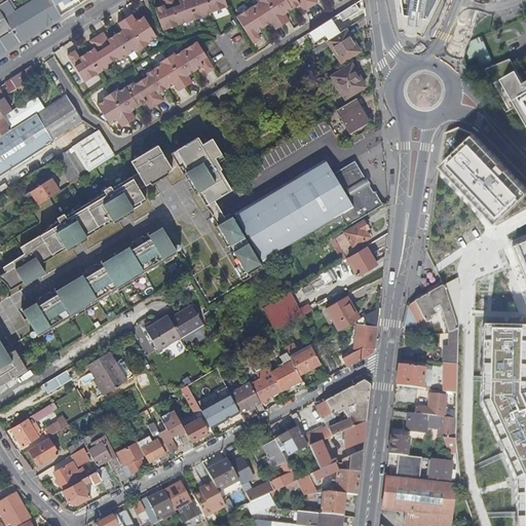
[(0,10),(12,30),(12,31),(0,37),(0,54),(58,19),(51,8),(50,7),(55,4),(52,0),(6,0),(0,4),(0,10)]
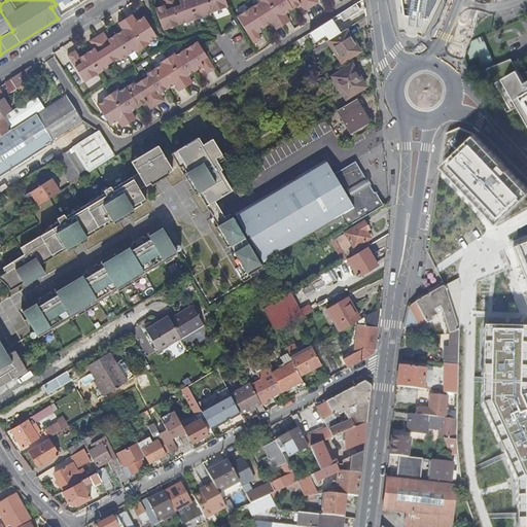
[(163,0),(165,4),(156,8),(165,30),(187,22),(188,23),(206,15),(206,14),(227,7),(224,0),(163,0)]
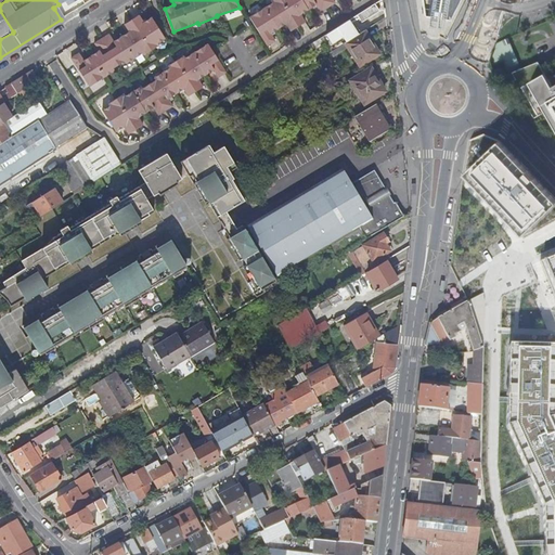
[(270,0),(272,2),(265,7),(279,29),(286,24),(292,31),(298,27),(281,0),(270,0)]
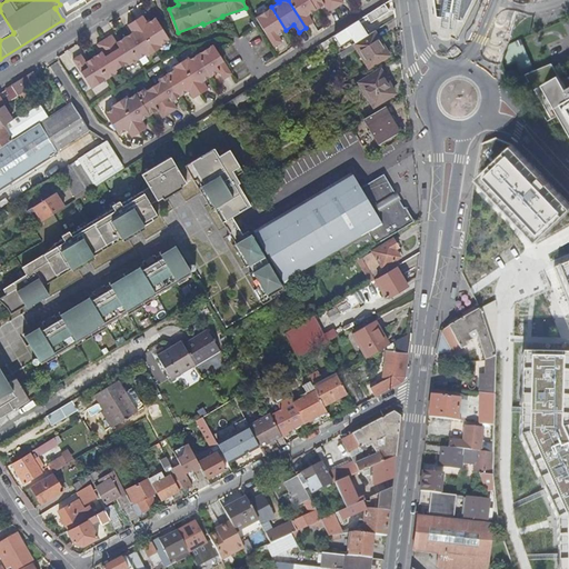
[(288,0),(306,28),(313,22),(308,15),(316,10),(309,0),(288,0)]
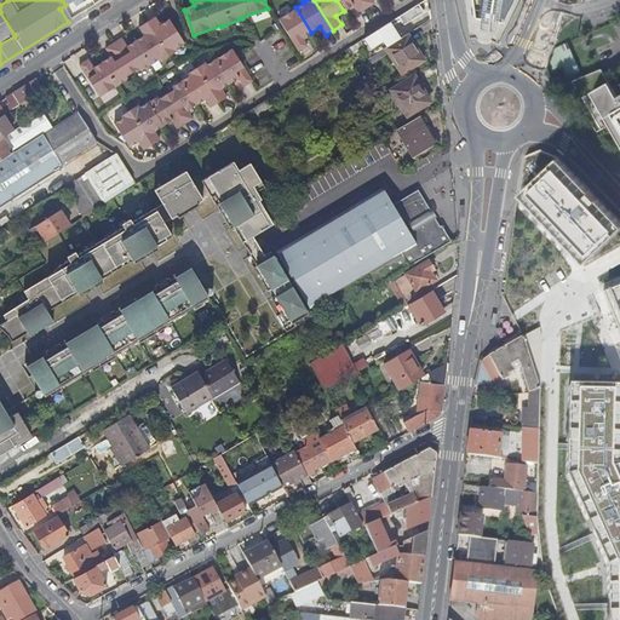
[(337,0),(344,11),(354,5),(359,13),(366,9),(360,0),(337,0)]
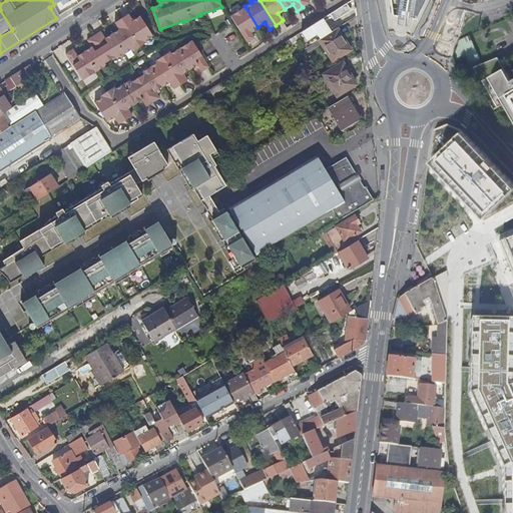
[(390,0),(393,15),(398,16),(398,14),(412,16),(411,18),(416,19),(425,0),(390,0)]
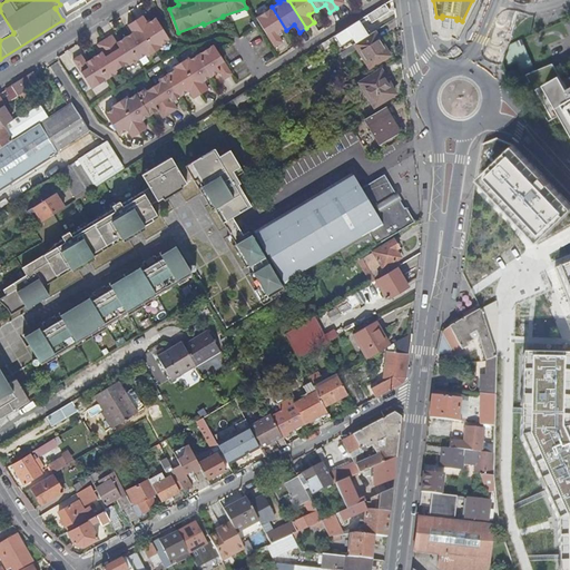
[(356,43),(369,36),(361,25),(370,19),(372,22),(390,11),(385,5),(330,40),(332,42),(337,39),(341,45),(352,38),(356,43)]
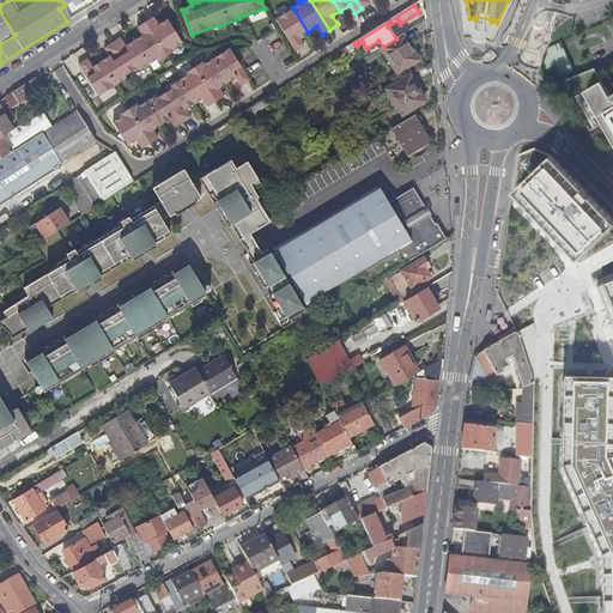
[(292,7),(275,18),(296,50),(304,46),(299,37),(308,32),(292,7)]
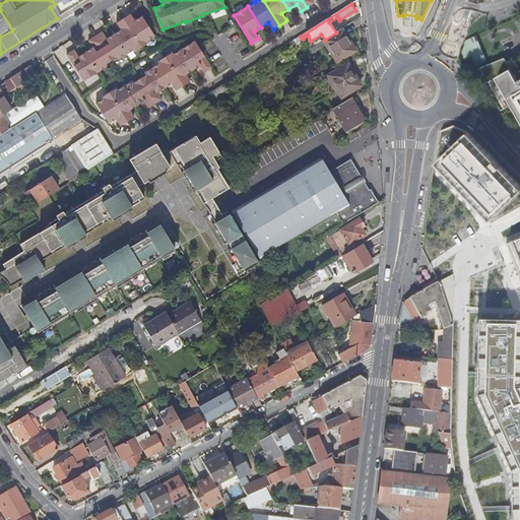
[(0,10),(0,12),(12,30),(12,29),(0,10)]
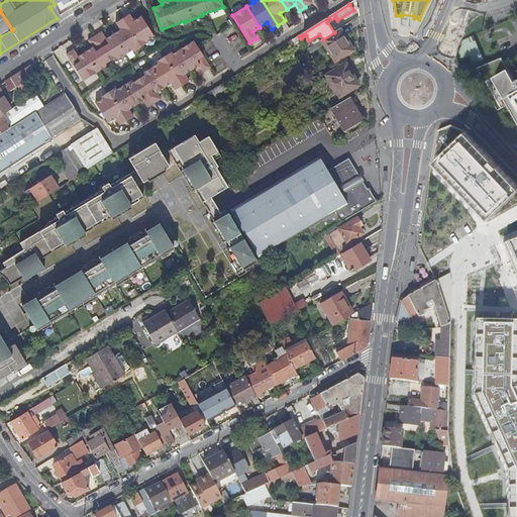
[(0,36),(12,30),(0,12),(0,36)]
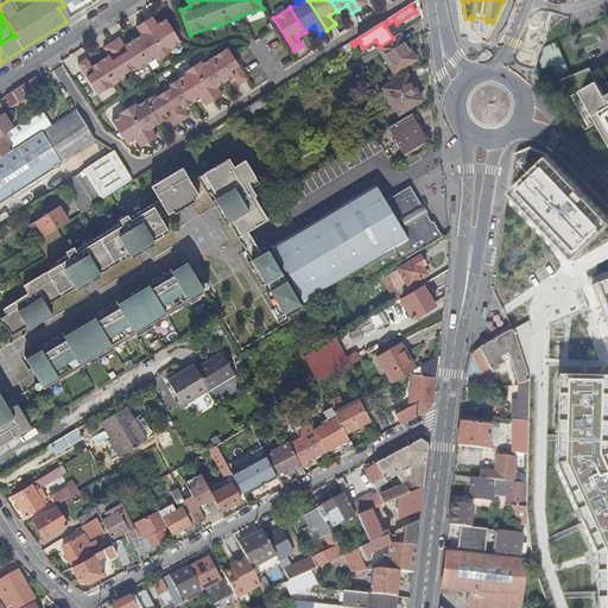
[(152,17),(144,21),(165,56),(173,50),(172,48),(181,43),(166,19),(157,25),(152,17)]
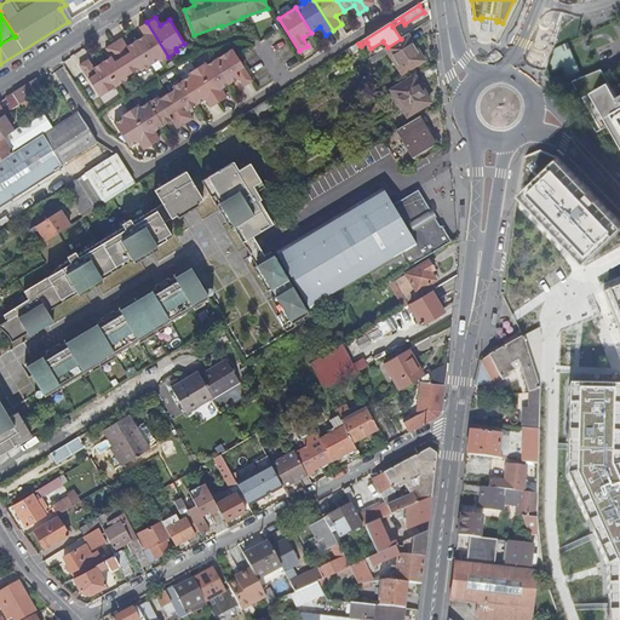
[(144,35),(136,41),(150,64),(159,59),(160,62),(168,57),(147,22),(139,27),(144,35)]
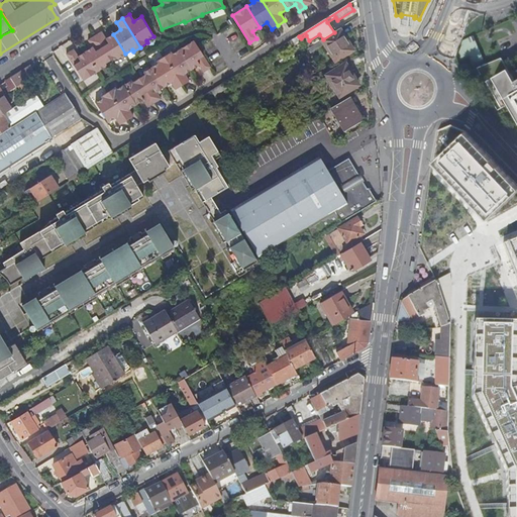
[(353,50),(340,29),(334,32),(323,39),(321,40),(335,63),(353,50)]
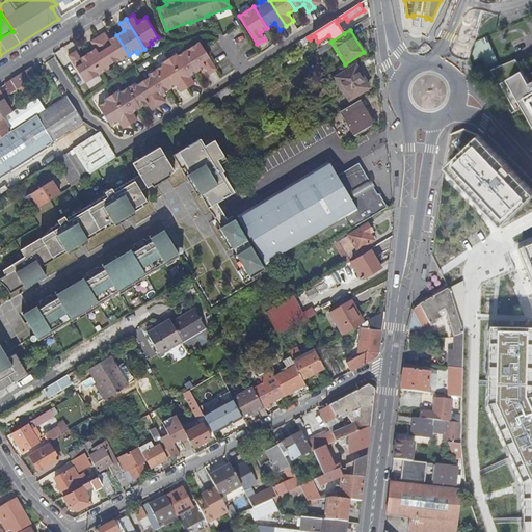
[(105,32),(98,37),(113,62),(120,58),(121,61),(129,55),(116,35),(109,40),(105,32)]
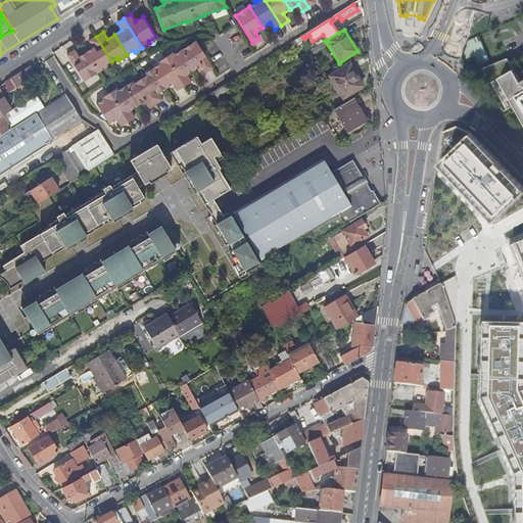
[(94,48),(86,53),(98,73),(106,67),(105,65),(111,61),(96,37),(89,41),(94,48)]
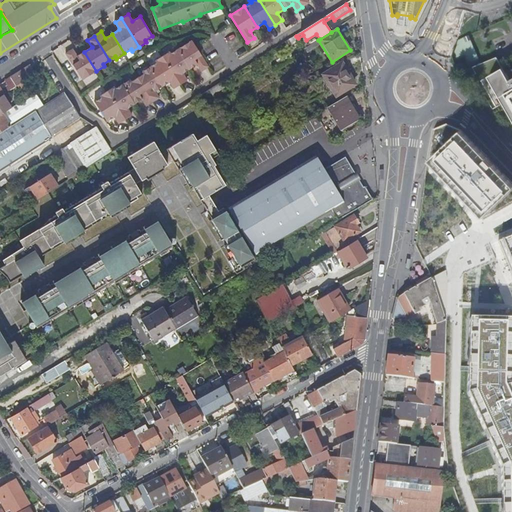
[(192,41),(177,50),(190,69),(197,65),(201,72),(208,67),(195,47),(192,41)]
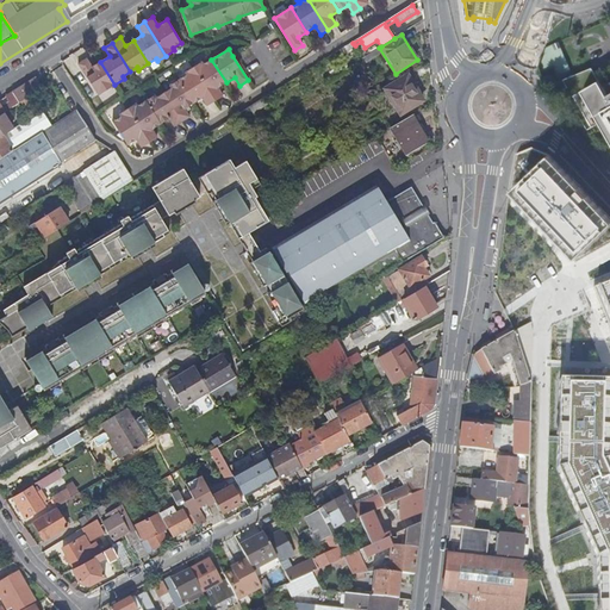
[(87,58),(79,64),(98,95),(114,85),(100,62),(92,67),(87,58)]
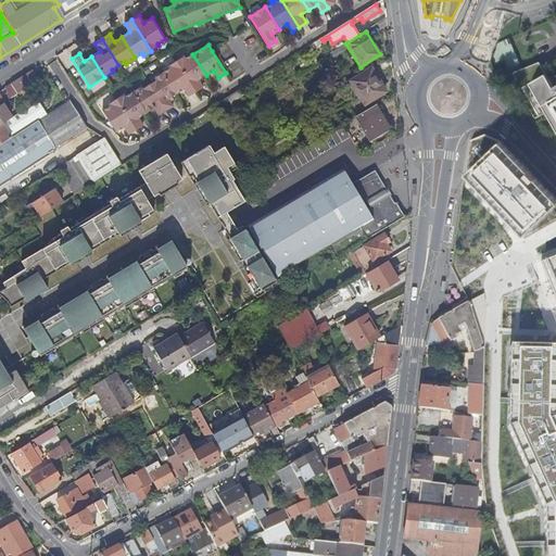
[(185,57),(176,62),(196,92),(203,88),(199,80),(206,75),(192,54),(186,59),(185,57)]
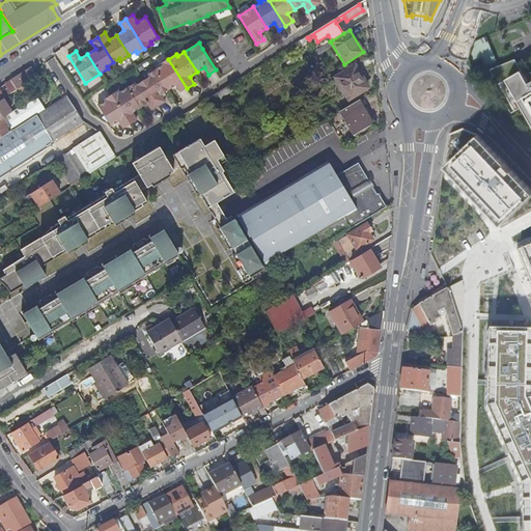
[(530,81),(530,82),(515,58),(491,68),(495,75),(492,76),(511,111),(528,102),(530,106),(530,81)]
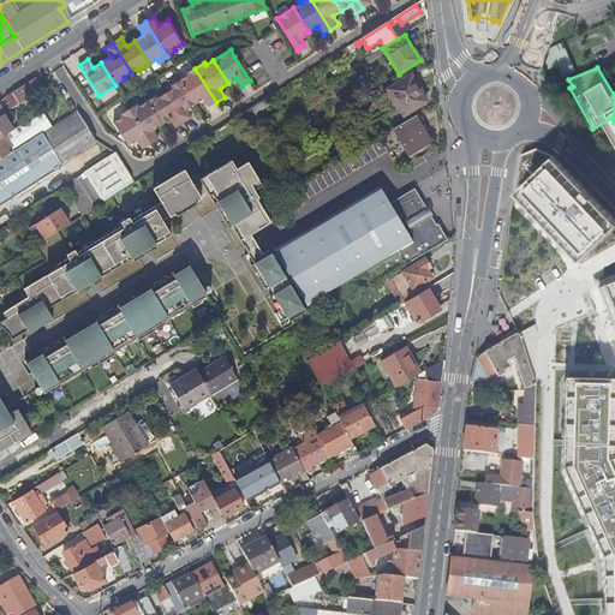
[(187,76),(180,81),(195,105),(203,99),(209,107),(216,102),(195,69),(186,73),(187,76)]
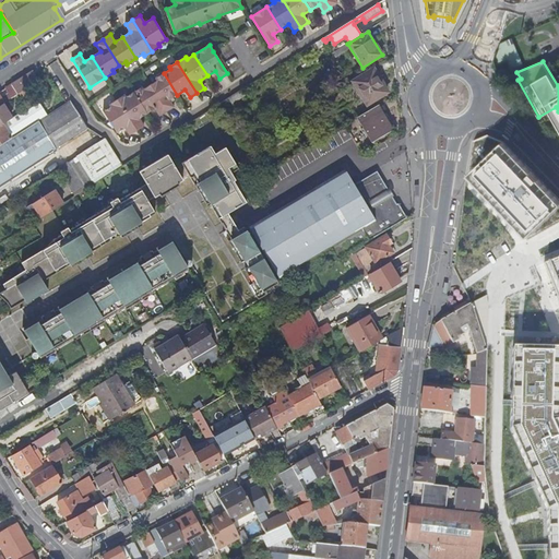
[(388,93),(373,69),(353,81),(367,105),(388,93)]
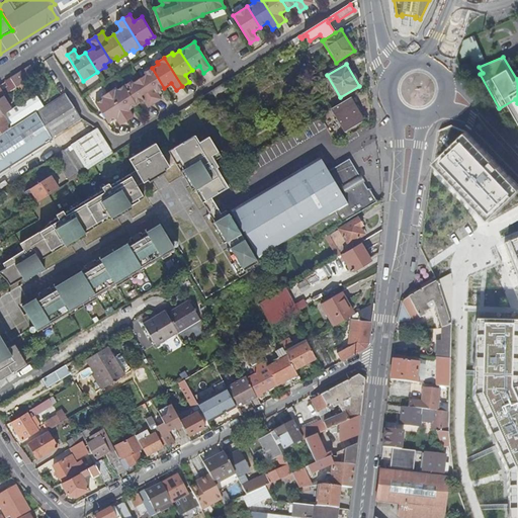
[(25,81),(35,75),(30,67),(10,80),(15,88),(25,81)]
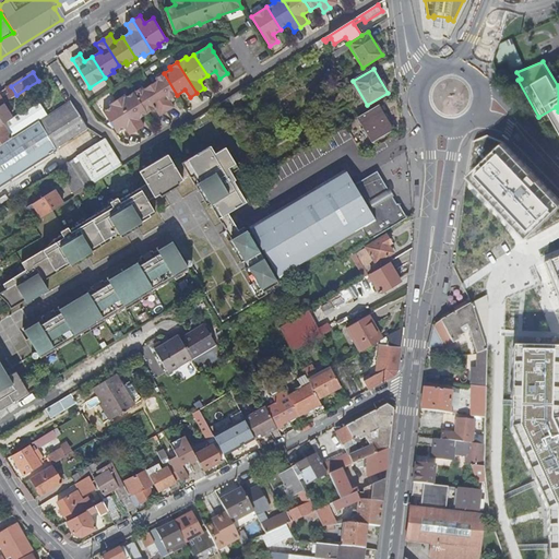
[(157,81),(150,85),(167,113),(175,107),(169,99),(177,95),(164,73),(155,79),(157,81)]
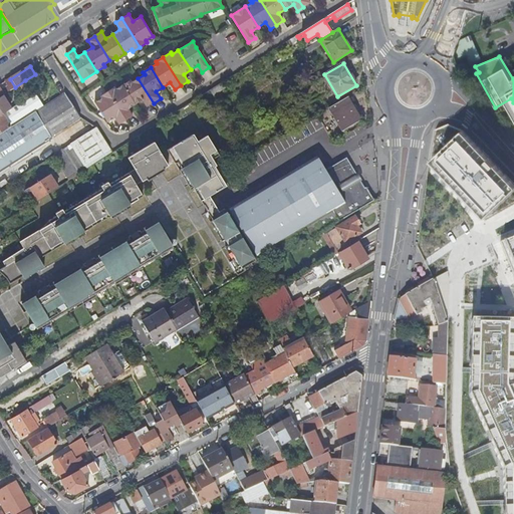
[(0,96),(15,87),(10,79),(9,78),(4,81),(7,85),(3,87),(4,88),(0,91),(0,90),(0,96)]
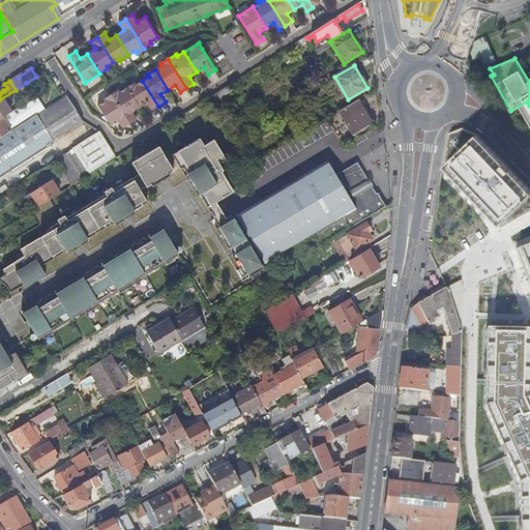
[(135,83),(126,88),(140,109),(147,104),(151,111),(158,107),(142,81),(136,85),(135,83)]
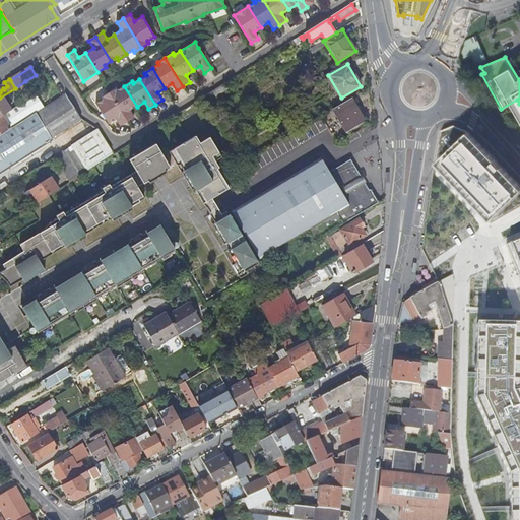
[(0,117),(2,116),(35,94),(25,81),(15,88),(0,98),(0,117)]
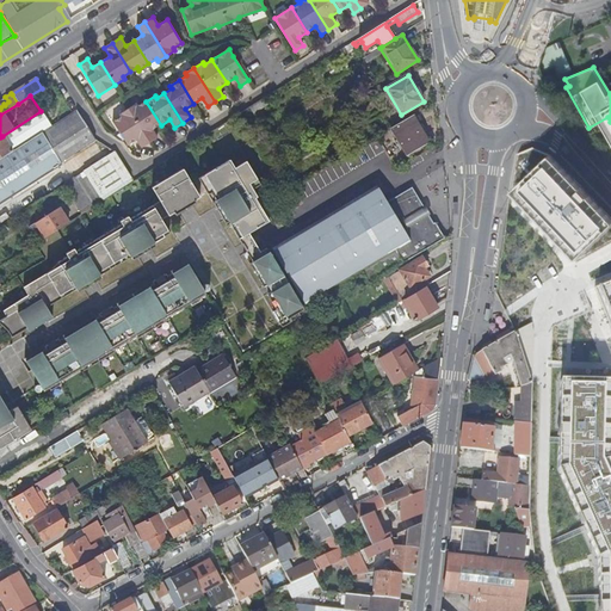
[(136,104),(128,110),(149,143),(158,139),(153,130),(161,125),(146,102),(139,106),(136,104)]
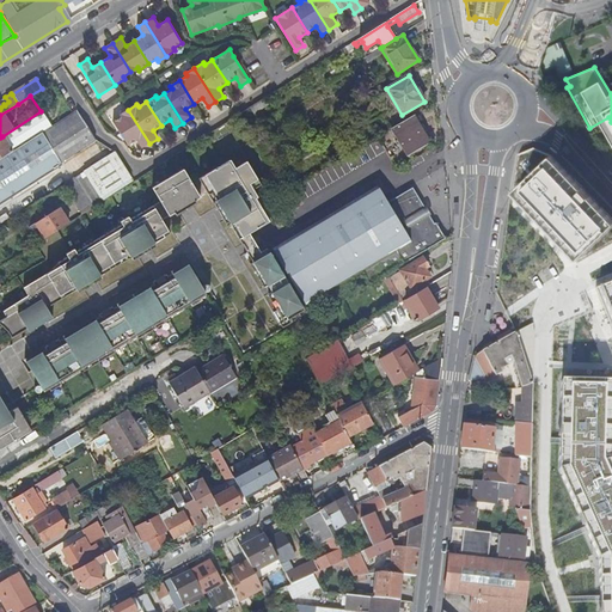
[(121,117),(112,123),(128,146),(136,140),(142,148),(150,144),(128,110),(120,115),(121,117)]
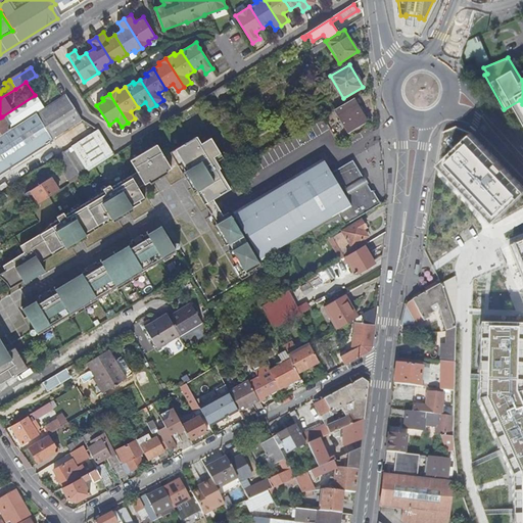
[(0,174),(53,140),(52,139),(81,121),(60,97),(44,108),(36,95),(35,95),(2,116),(10,130),(0,136),(0,174)]
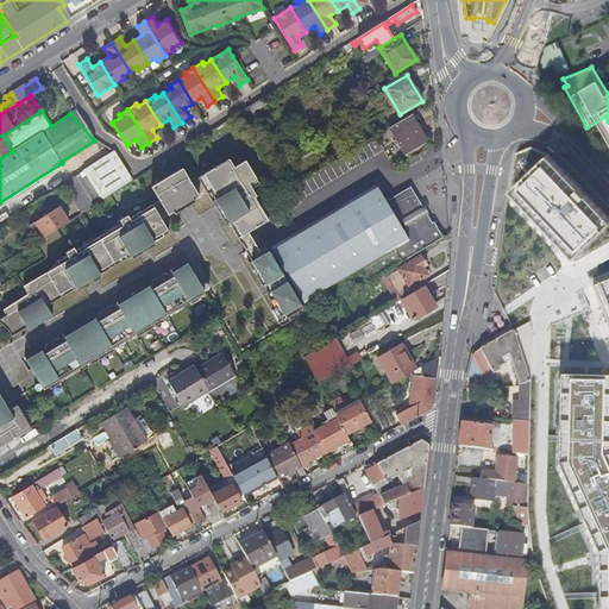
[(428,142),(412,115),(390,129),(405,155),(428,142)]
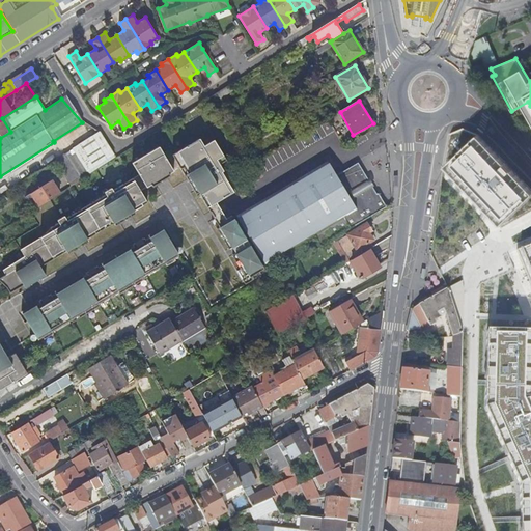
[(0,138),(10,132),(2,118),(0,119),(0,138)]
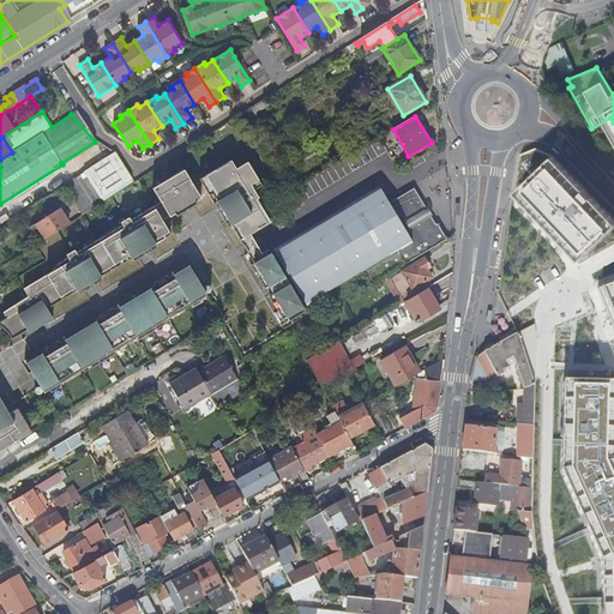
[(134,184),(115,152),(84,172),(85,173),(103,203),(134,184)]
